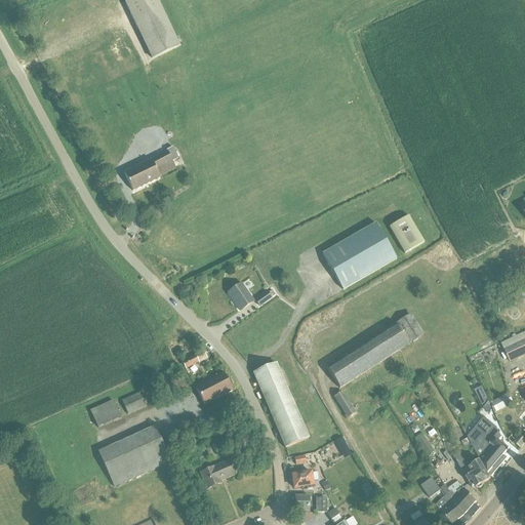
[(130,0),(125,3),(152,59),(179,46),(157,0),(130,0)]
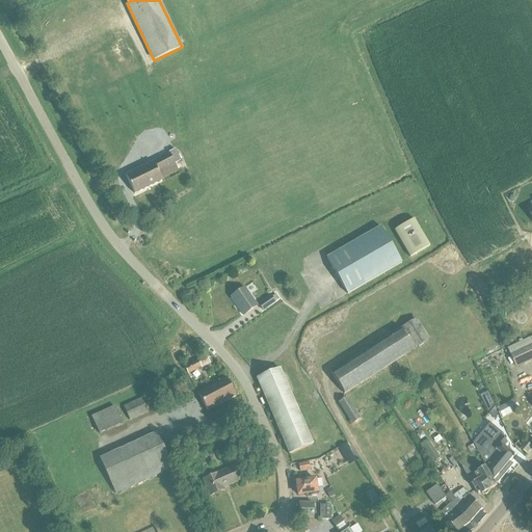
[(126,177),(135,194),(162,181),(161,178),(178,169),(175,164),(181,161),(175,150),(168,152),(169,154),(126,177)]
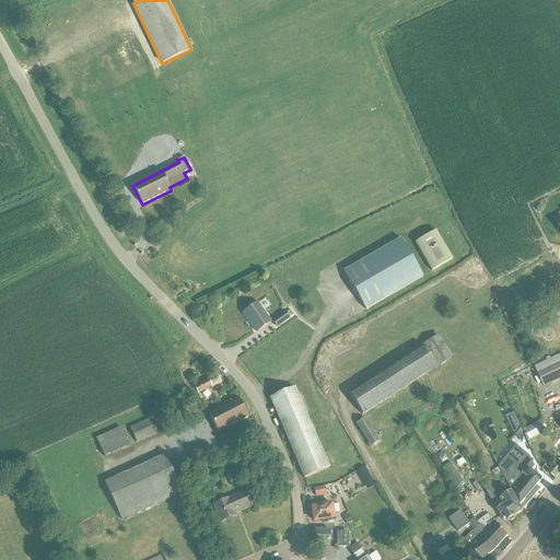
[(416,243),(432,271),(453,259),(436,231),(416,243)]
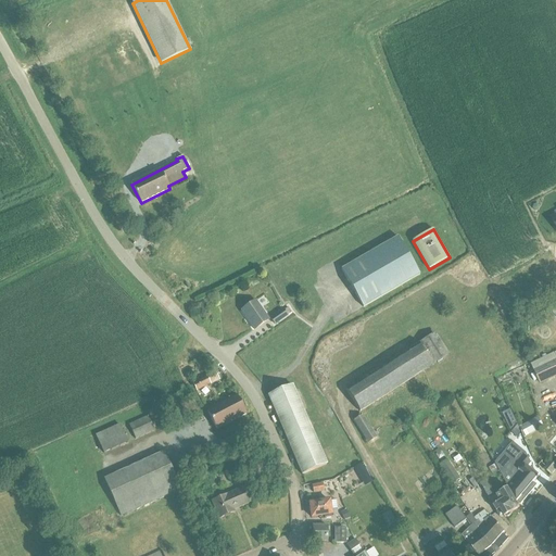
[(341,269),(363,307),(419,274),(397,237),(341,269)]
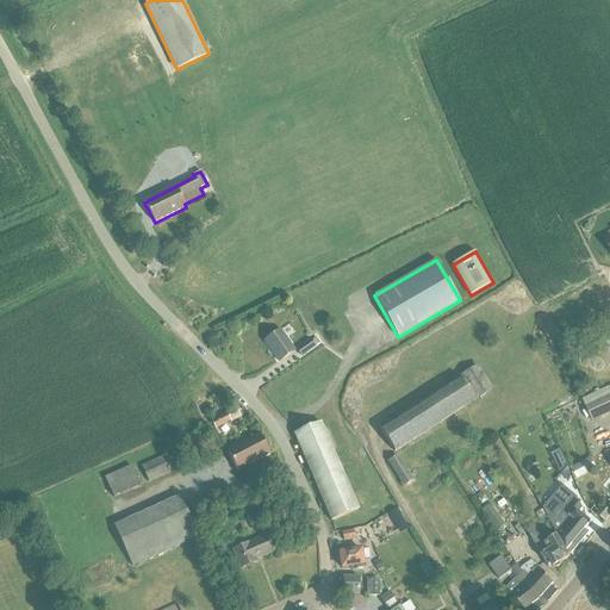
[(265,342),(279,362),(294,352),(280,331),(265,342)]
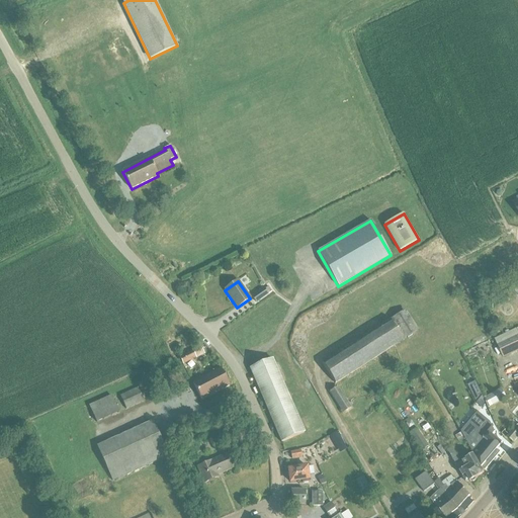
[(268,286),(264,289),(263,289),(252,297),(256,304),(272,291),(268,286)]
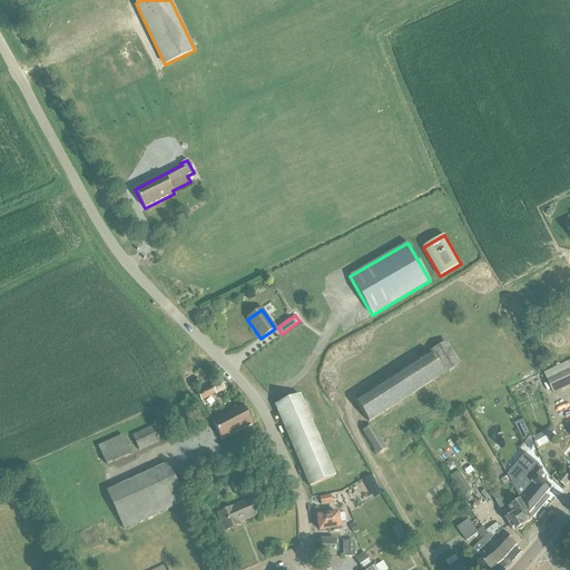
[(446,342),(429,353),(354,400),(369,422),(460,364),(446,342)]
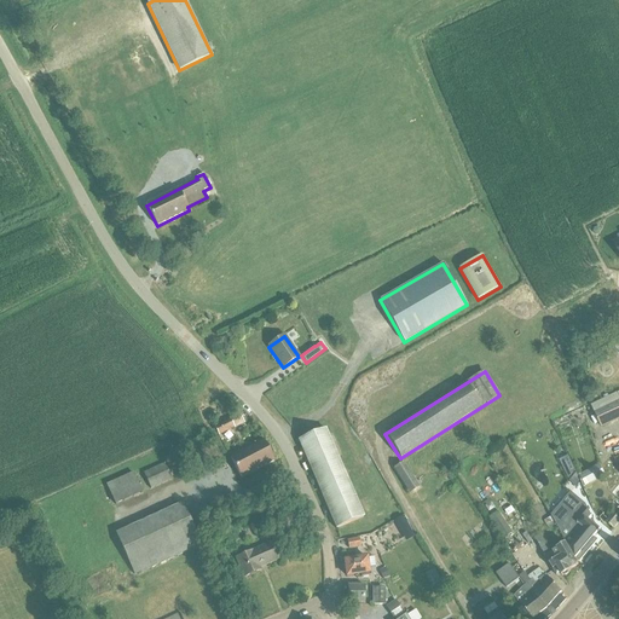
[(591,406),(601,427),(618,417),(618,395),(618,393),(591,406)]
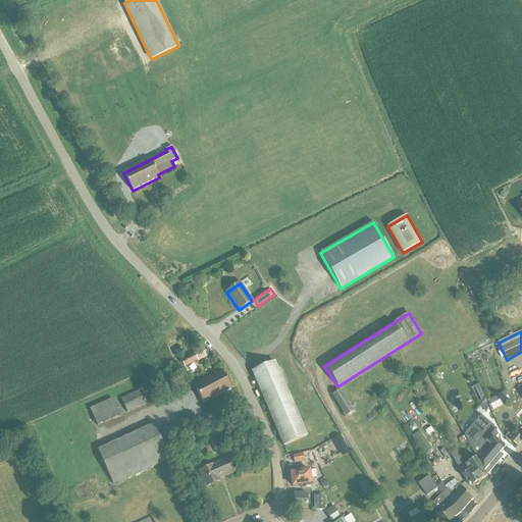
[(202,350),(193,354),(180,361),(185,368),(205,357),(202,350)]
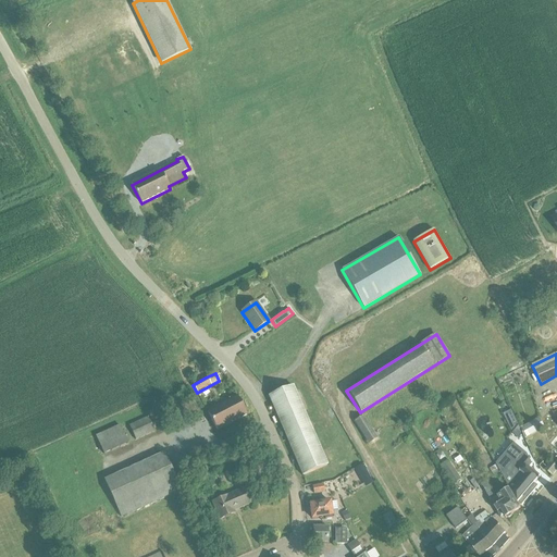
[(269,397),(302,475),(326,465),(293,386),(269,397)]
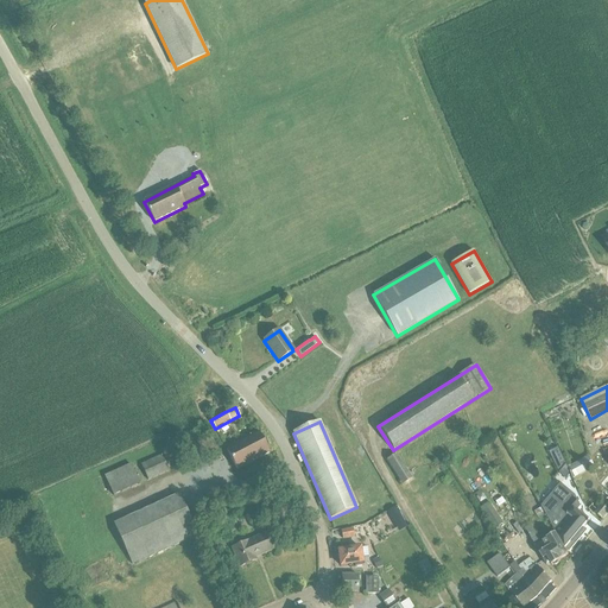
[(226,449),(236,469),(268,454),(259,434),(226,449)]
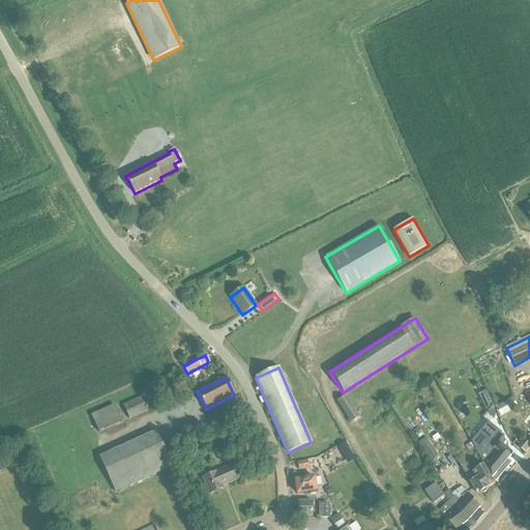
[(527,424),(529,428),(529,420),(529,421),(520,389),(512,391),(521,419),(525,423),(527,424)]
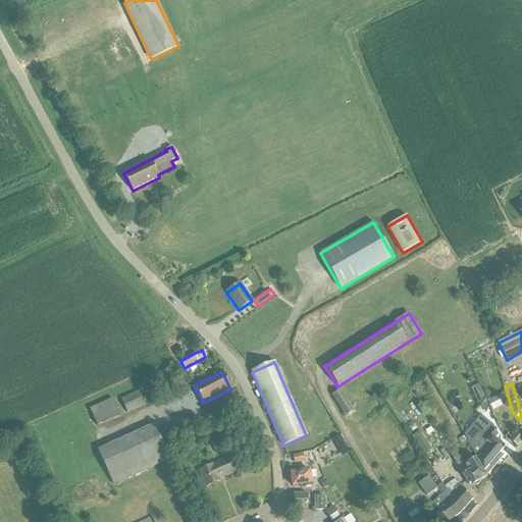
[(331,395),(346,417),(354,412),(340,389),(331,395)]
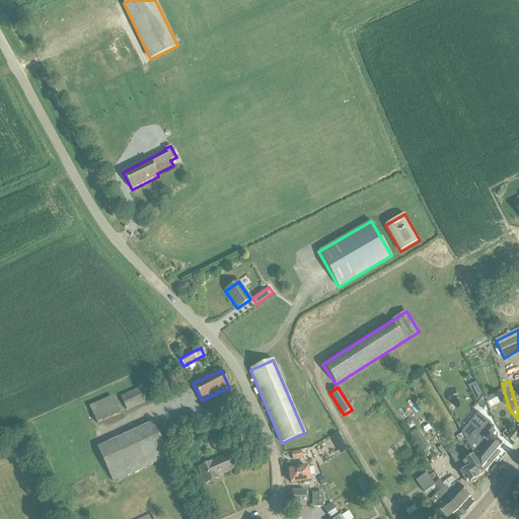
[(120,397),(126,411),(144,402),(138,389),(120,397)]
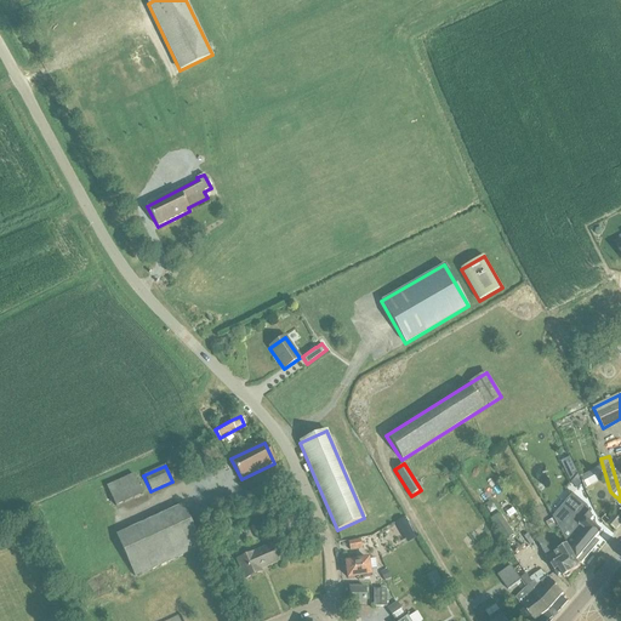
[(580,478),(586,489),(607,478),(600,467),(580,478)]
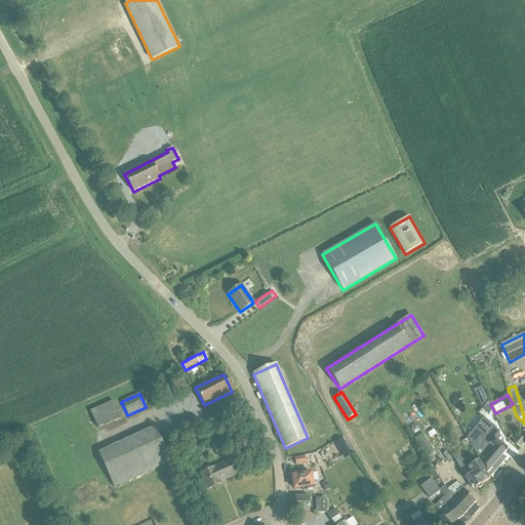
[(89,411),(97,429),(121,417),(113,401),(89,411)]
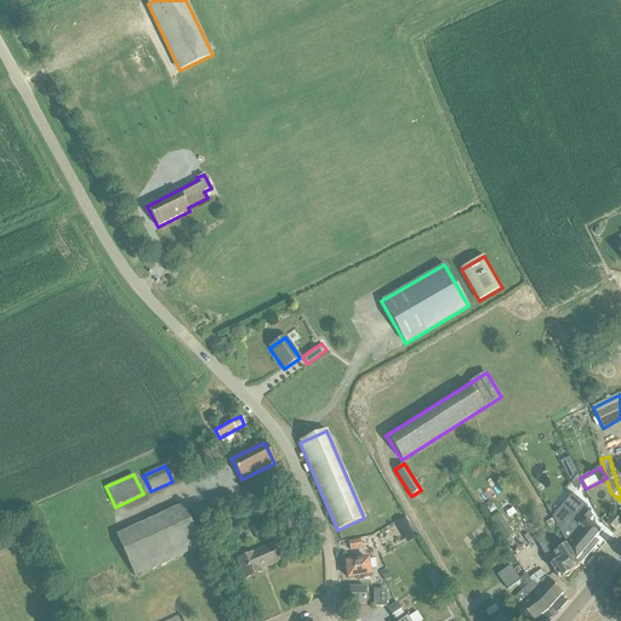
[(582,484),(579,476),(571,484),(577,489),(582,484)]
